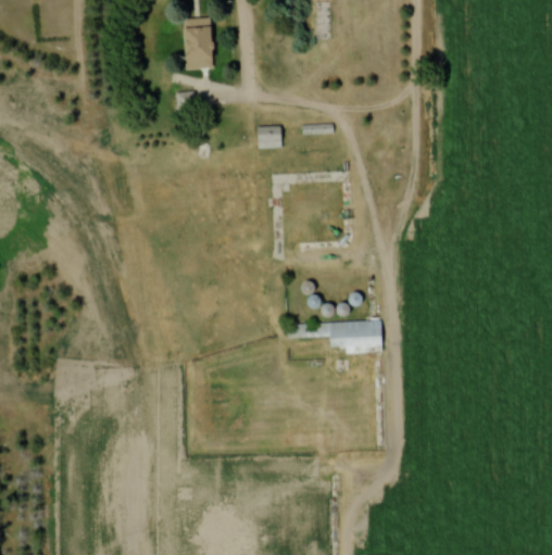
[(323,1),(312,1),(313,35),(324,35),(323,1)]
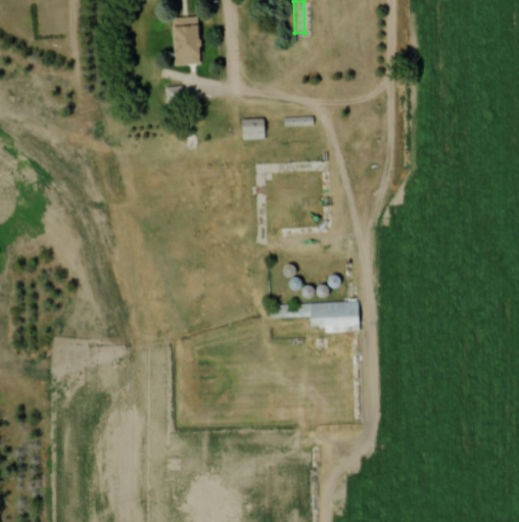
[(200,63),(200,17),(172,17),(172,64),(200,63)]
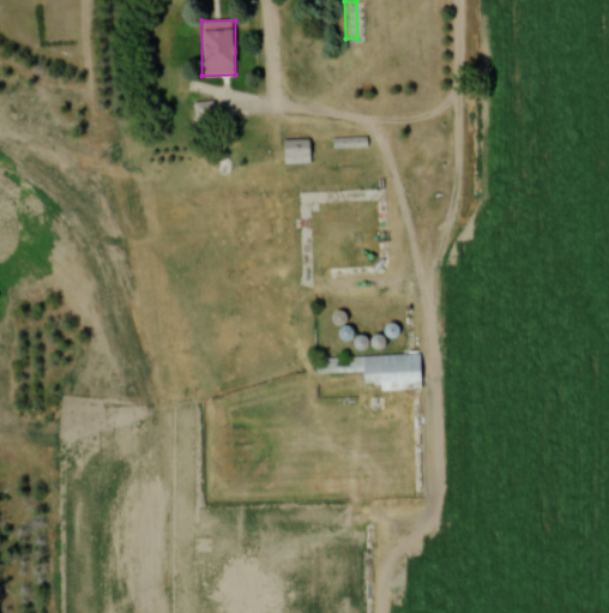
[(213,120),(213,102),(192,102),(192,120),(213,120)]
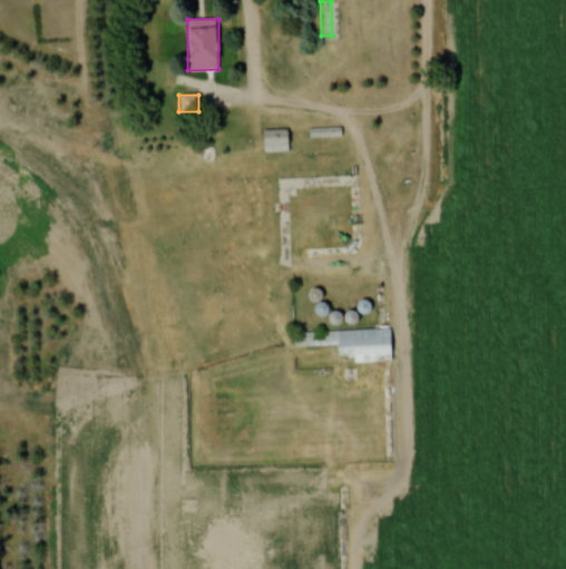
[(288,129),(260,129),(260,151),(288,151),(288,129)]
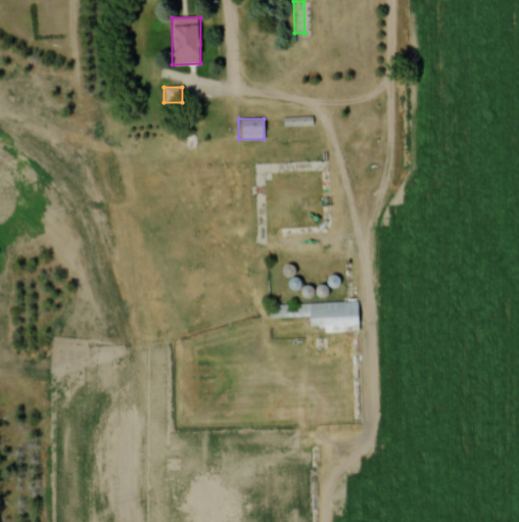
[(356,301),(269,305),(270,319),(357,315),(356,301)]
